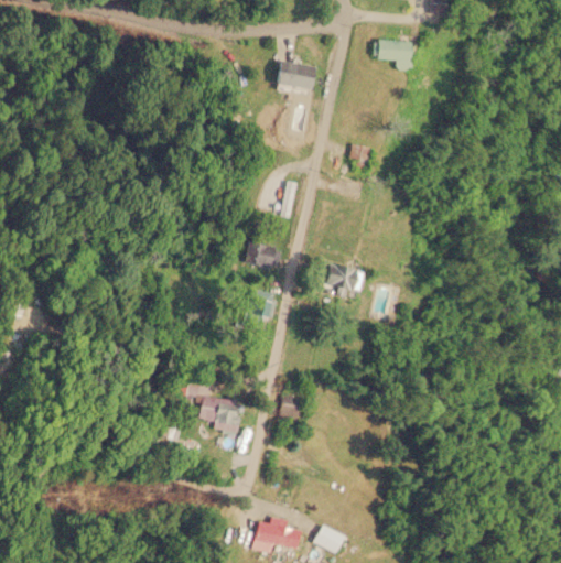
[(410,39),(375,39),(375,58),(396,58),(396,68),(410,68),(410,39)]
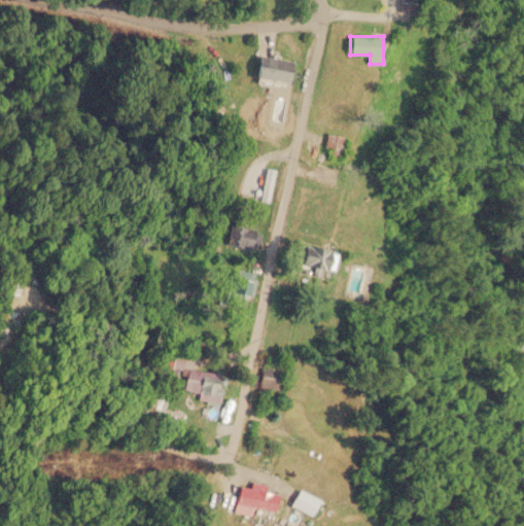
[(291,82),(294,61),(262,57),(258,78),(291,82)]
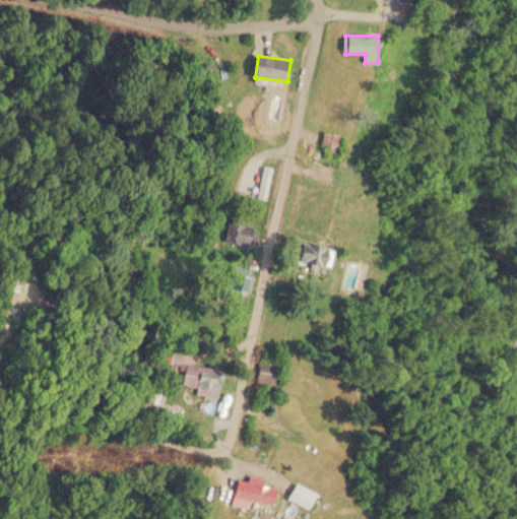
[(342,135),(325,131),(321,147),(338,151),(342,135)]
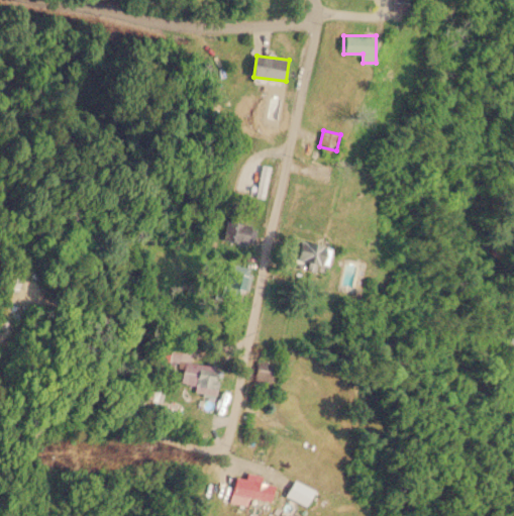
[(275,168),(264,165),(257,198),(268,200),(275,168)]
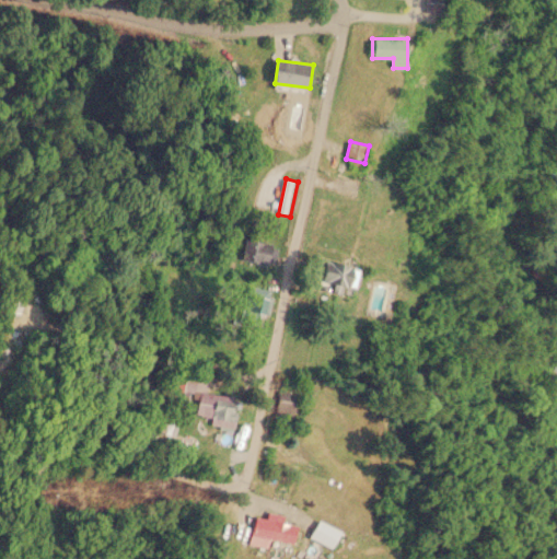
[(273,267),(276,245),(246,240),(243,260),(273,267)]
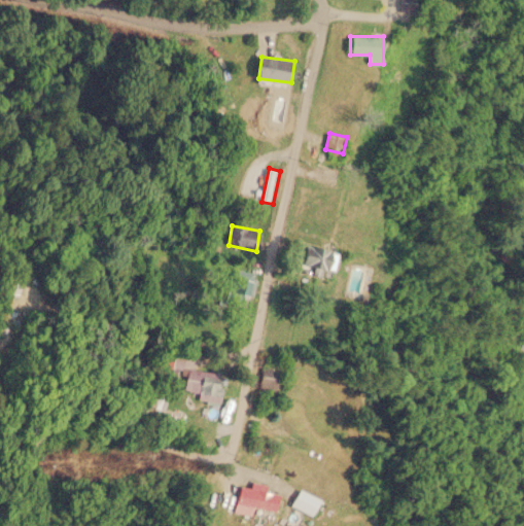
[(337,249),(305,249),(305,267),(313,267),(313,277),(324,277),(324,271),(337,271),(337,249)]
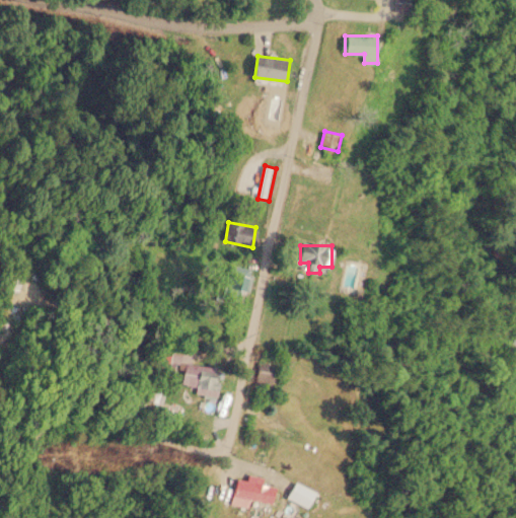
[(222,300),(241,305),(244,293),(249,294),(254,271),(231,265),(222,300)]
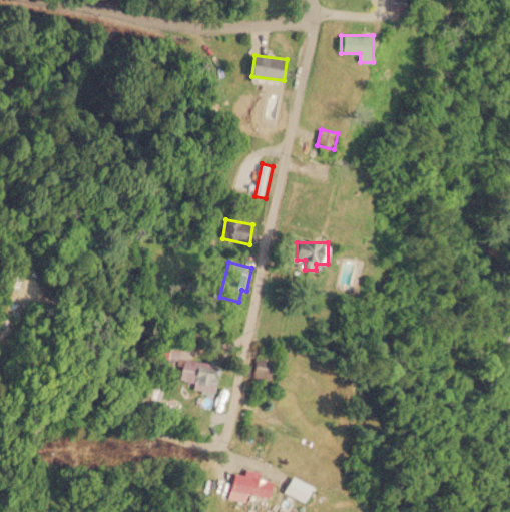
[(256,356),(256,385),(273,385),(273,356),(256,356)]
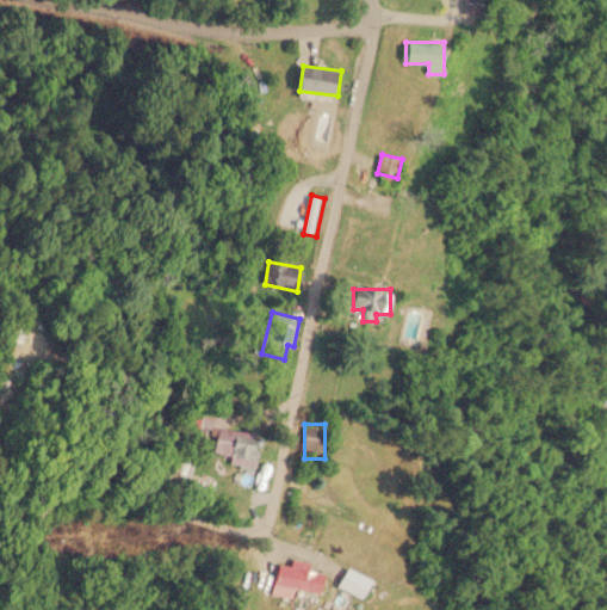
[(235,464),(258,464),(258,432),(235,432),(235,464)]
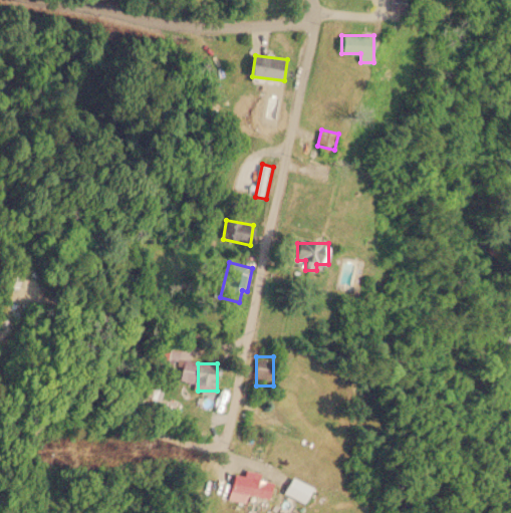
[(232,500),(248,502),(249,495),(271,499),(273,483),(260,481),(261,473),(246,471),(245,477),(236,475),(232,500)]
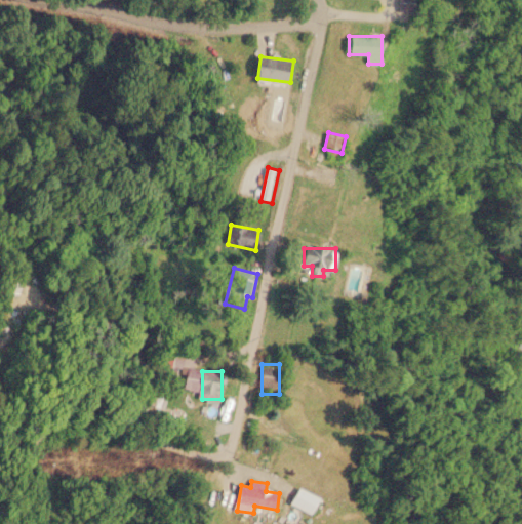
[(290,507),(312,514),(318,496),(295,489),(290,507)]
